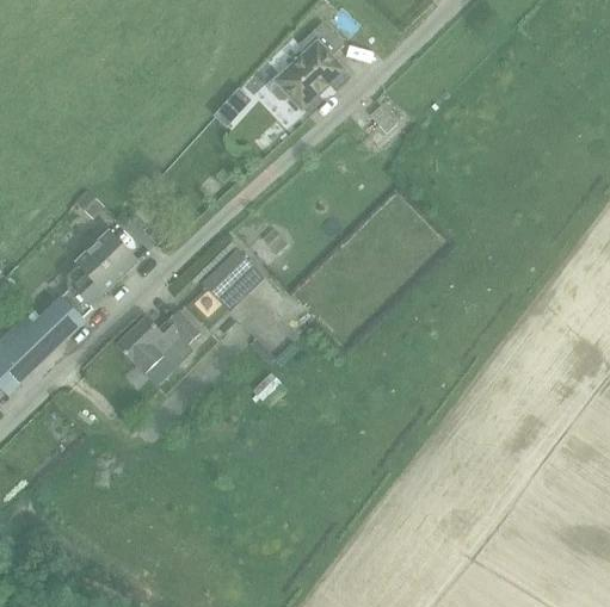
[(306,50),(271,84),(271,91),(278,98),(283,99),(289,93),(302,107),(319,92),(316,90),(327,80),(328,82),(344,68),(331,55),(344,43),(324,23),(300,44),(306,50)]
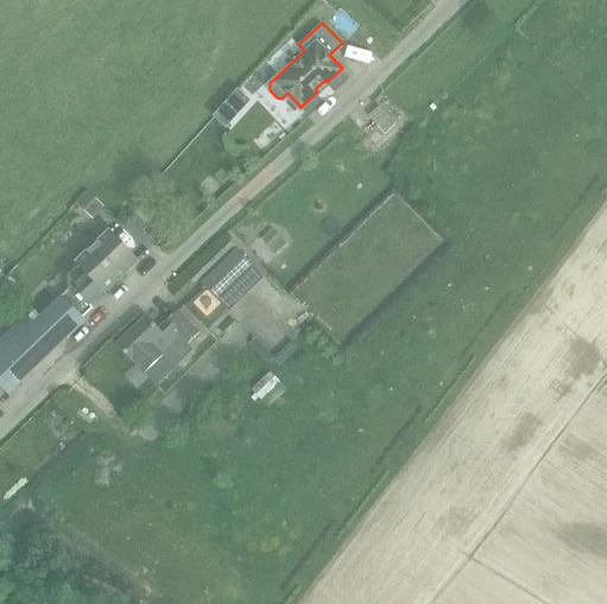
[(315,89),(317,91),(327,82),(326,80),(315,89)]
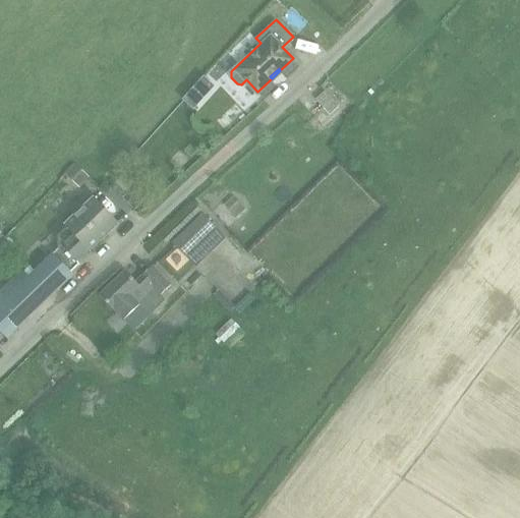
[(349,101),(362,89),(348,74),(335,87),(349,101)]
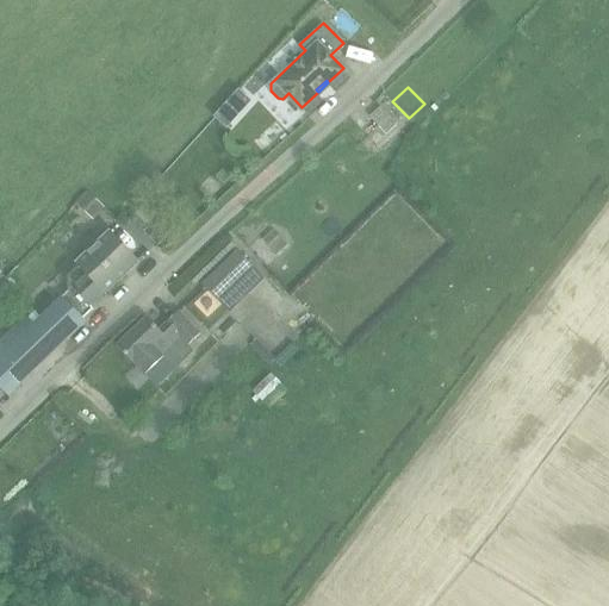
[(379,105),(370,114),(386,132),(396,123),(379,105)]
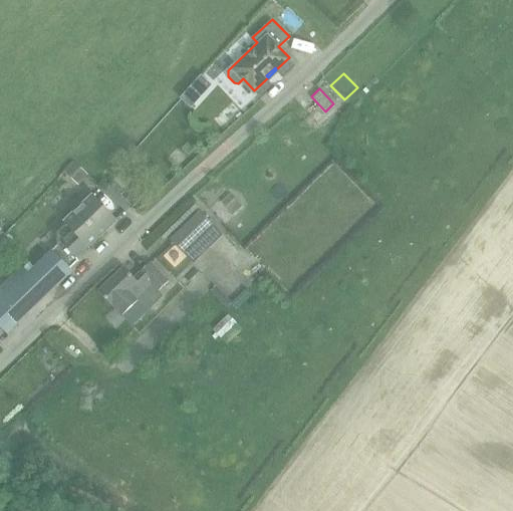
[(177,148),(169,156),(178,166),(187,158),(177,148)]
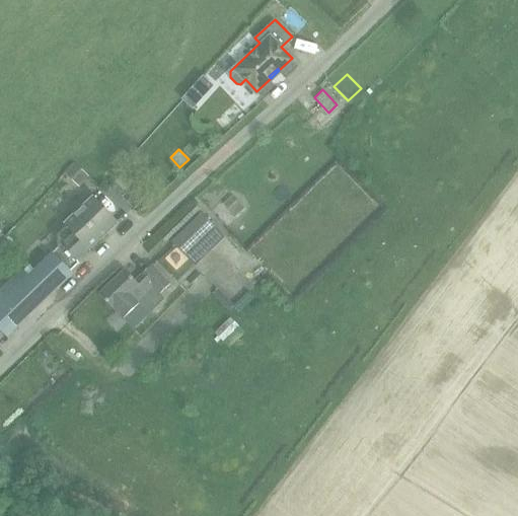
[(78,185),(88,174),(73,160),(63,170),(78,185)]
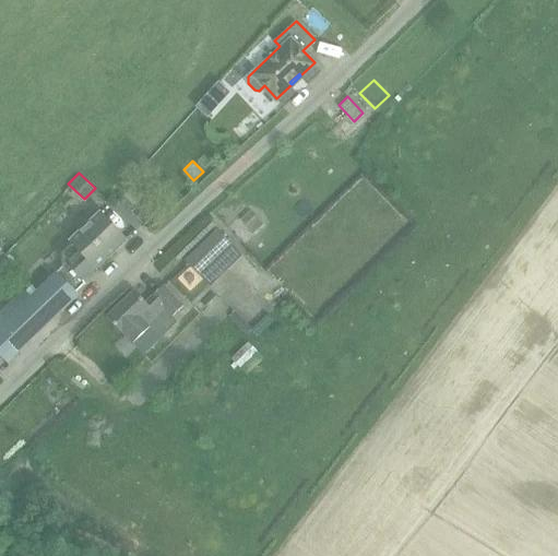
[(149,196),(132,210),(143,223),(159,209),(149,196)]
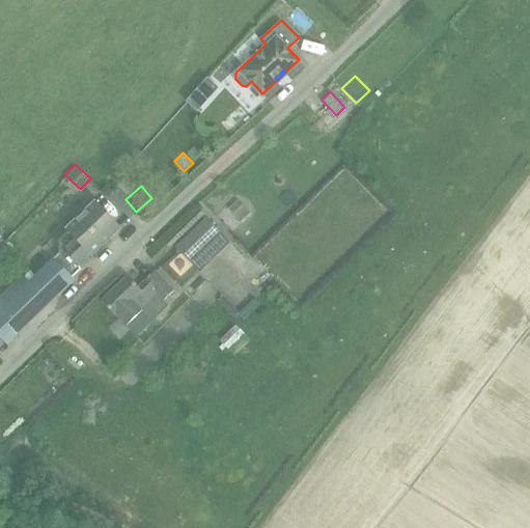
[(238,197),(228,207),(240,219),(249,210),(238,197)]
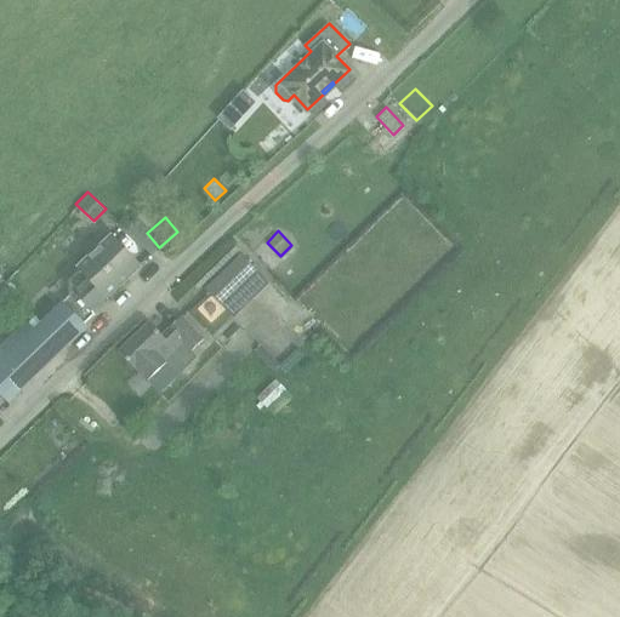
[(61,300),(61,301),(84,323),(94,314),(87,308),(103,293),(104,295),(138,263),(112,235),(78,267),(80,269),(68,280),(74,286),(61,300)]
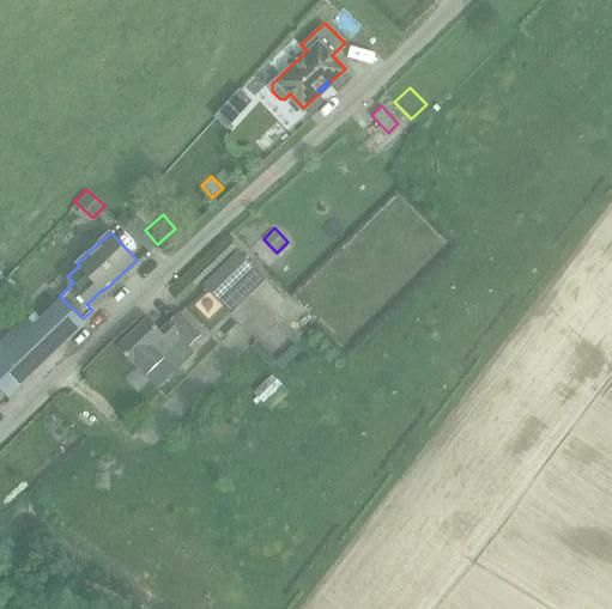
[(204,285),(229,311),(240,302),(229,291),(254,267),(240,251),(204,285)]
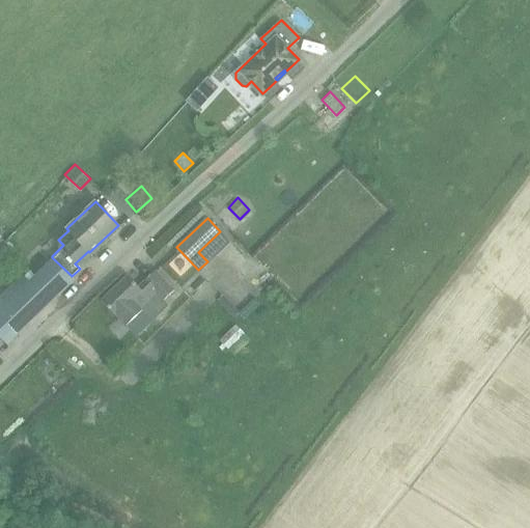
[(52,257),(0,307),(0,335),(6,342),(73,278),(72,276),(52,257)]
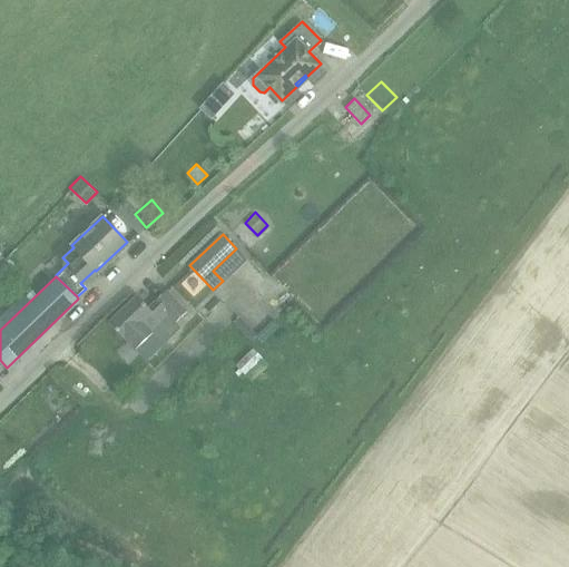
[(108,320),(107,322),(124,339),(124,338),(134,348),(150,333),(157,326),(166,336),(177,326),(173,322),(186,310),(180,304),(165,289),(153,301),(156,303),(149,309),(136,294),(108,320)]
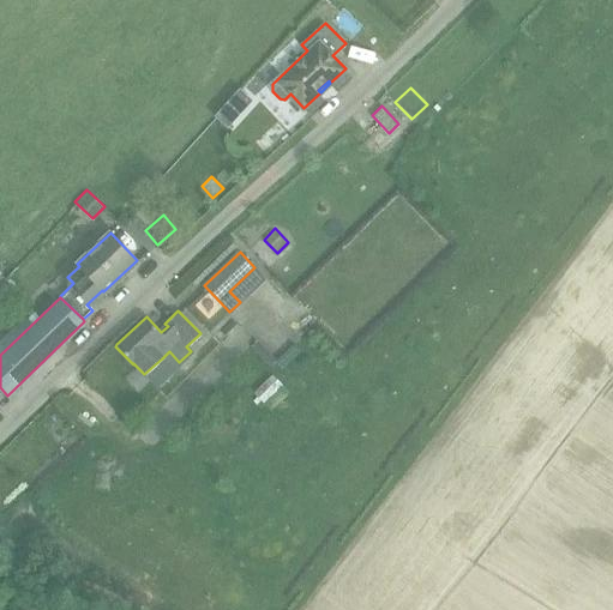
[(228,378),(252,356),(242,346),(218,368),(228,378)]
